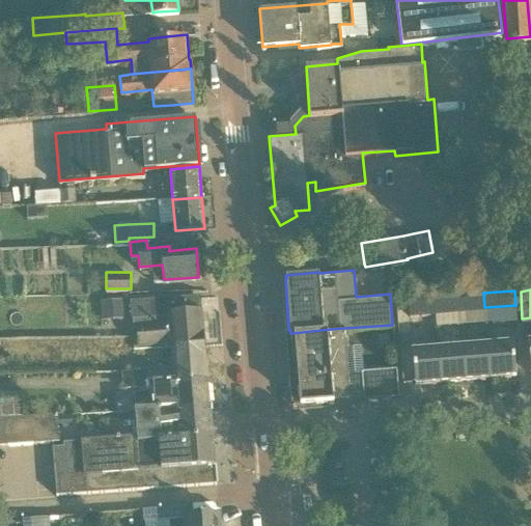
[(459,309),(484,307),(483,293),(458,295),(459,309)]
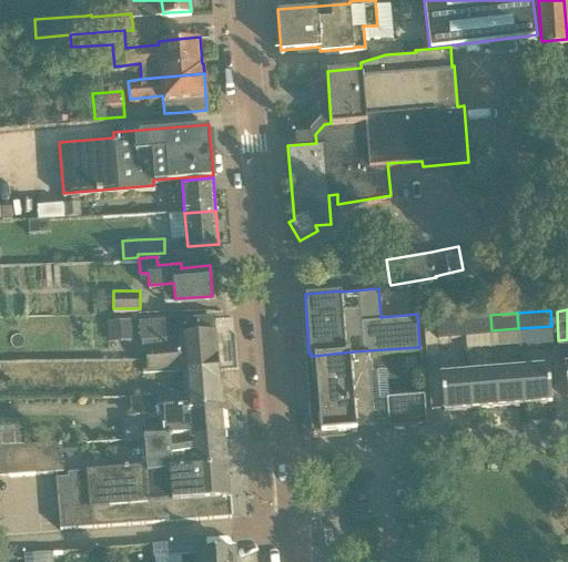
[(133,314),(111,315),(111,334),(134,334),(133,314)]
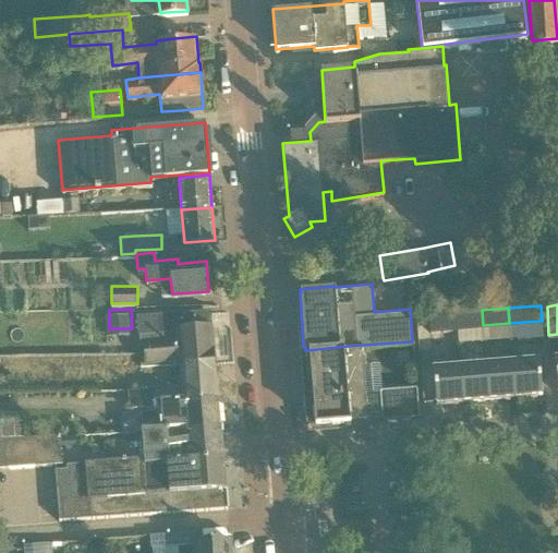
[(215,355),(214,347),(211,324),(210,324),(209,309),(137,314),(138,331),(140,341),(142,341),(144,360),(179,358),(215,355)]
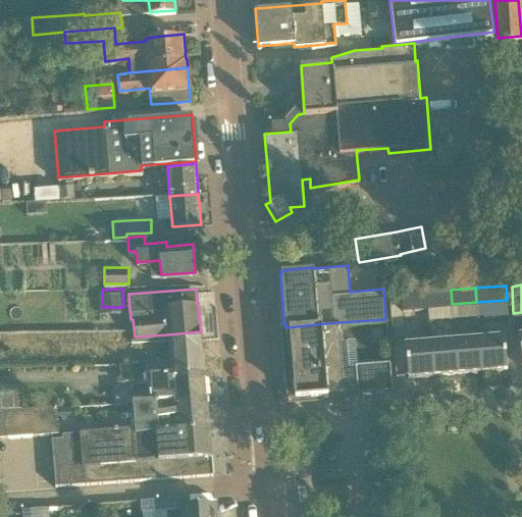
[(451,290),(426,293),(427,306),(452,304),(451,290)]
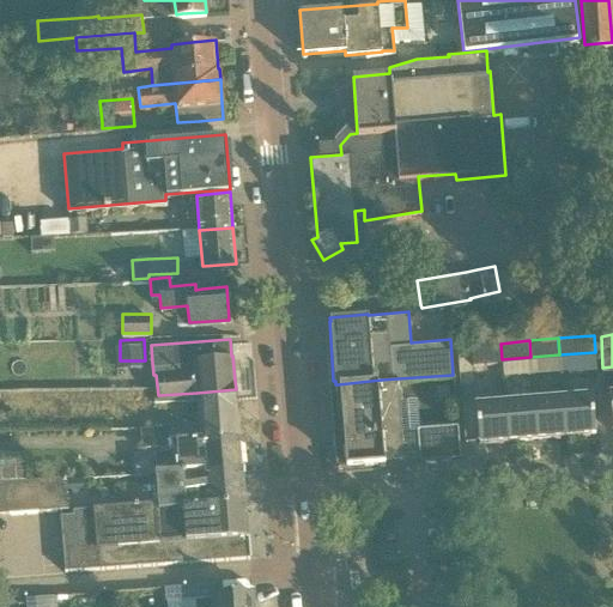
[(501,344),(473,345),(474,362),(502,359),(501,344)]
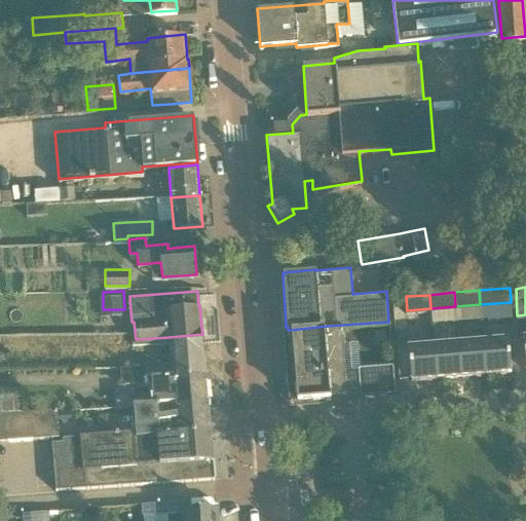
[(437,375),(434,343),(410,345),(407,310),(406,296),(392,298),(400,375),(411,375),(411,377),(437,375)]
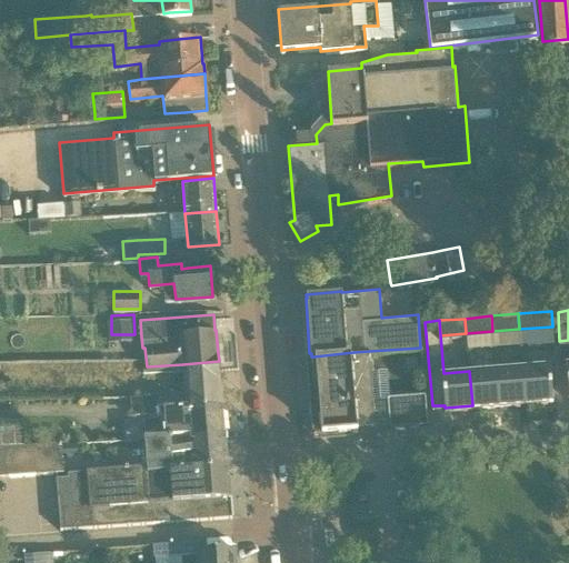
[(369,351),(353,352),(313,357),(320,433),(340,431),(339,429),(357,428),(357,426),(375,425),(372,396),(369,351)]
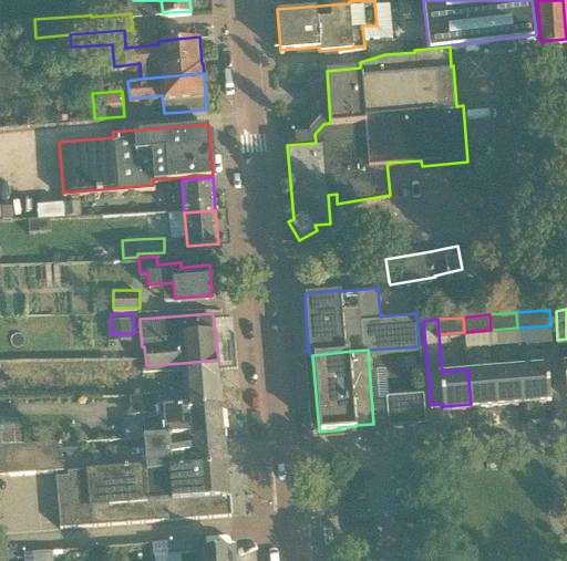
[(186,402),(187,404),(220,402),(219,380),(218,360),(182,363),(184,388),(155,392),(156,404),(186,402)]
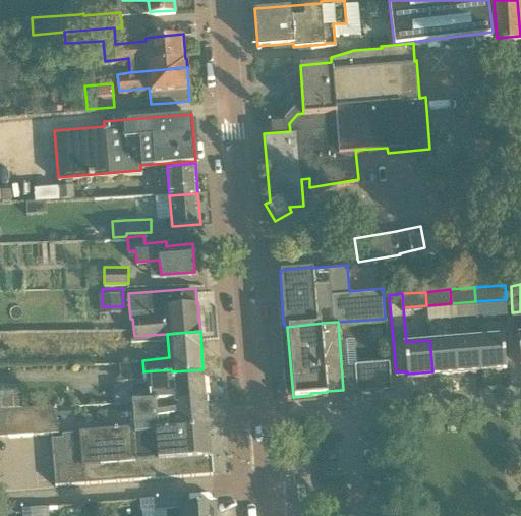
[(480,367),(506,365),(503,334),(478,336),(480,367)]
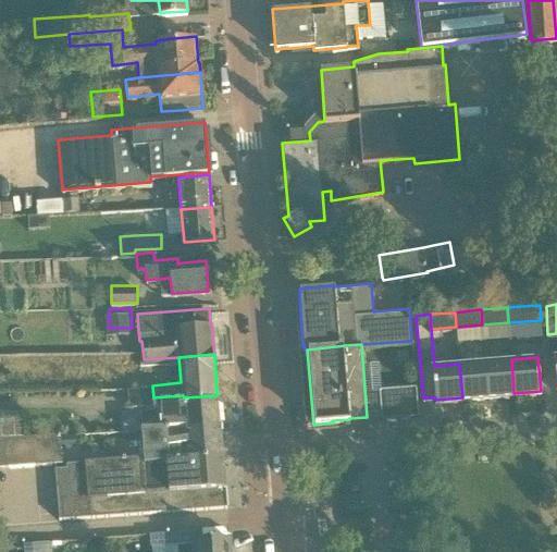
[(485,362),(487,395),(514,393),(511,359),(485,362)]
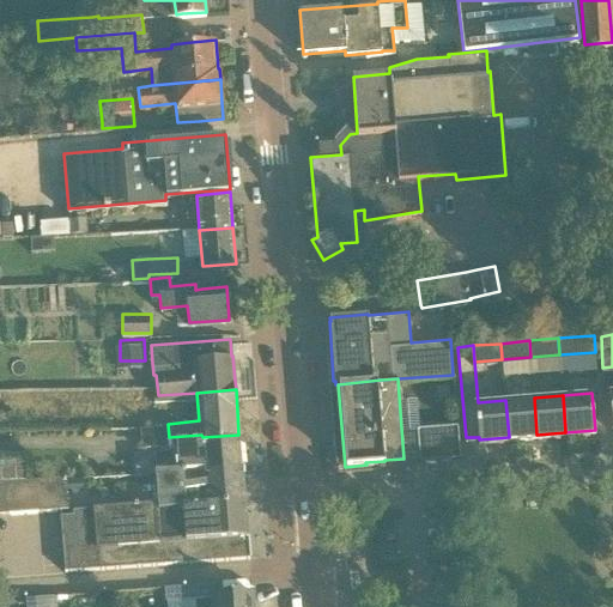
[(534,398),(505,400),(509,437),(536,435),(534,398)]
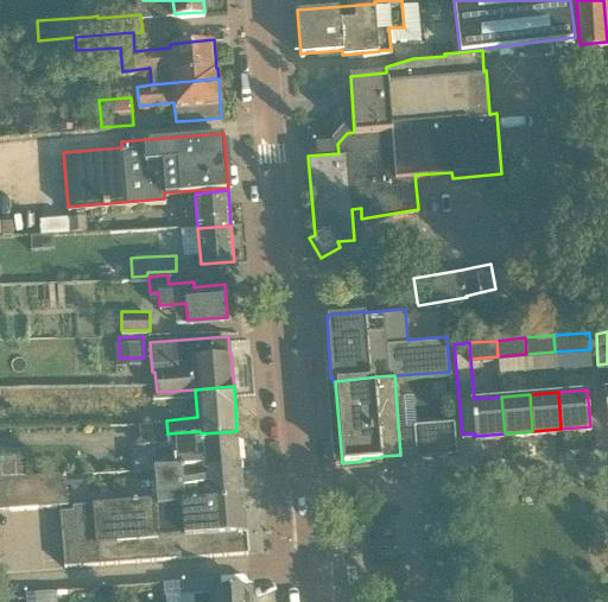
[(454,419),(413,422),(413,423),(416,454),(456,451),(455,428),(454,419)]
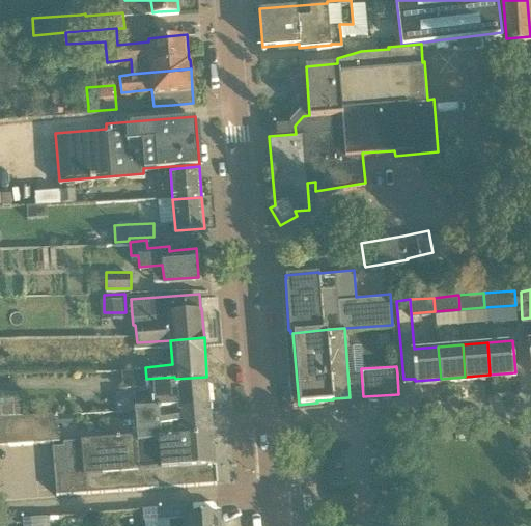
[(154,405),(176,403),(177,409),(210,407),(207,377),(206,377),(175,379),(174,377),(146,379),(145,367),(121,369),(122,386),(152,383),(154,405)]
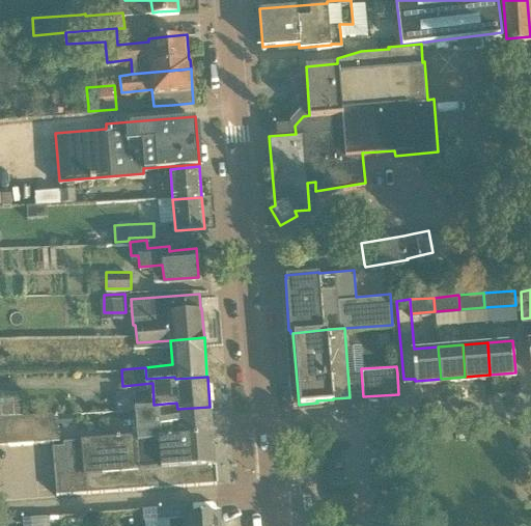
[(137,439),(212,433),(210,407),(177,409),(176,403),(154,405),(135,407),(137,434),(137,439)]
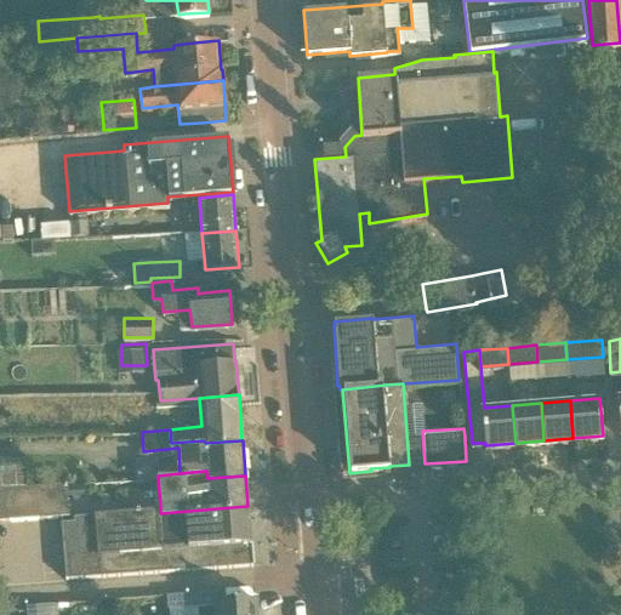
[(0,517),(68,512),(67,488),(67,482),(0,485),(0,517)]
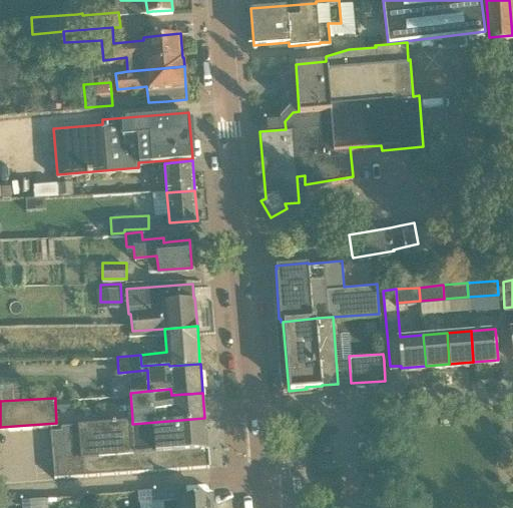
[(132,419),(78,423),(61,424),(61,429),(50,430),(54,475),(208,464),(204,418),(132,424),(132,419)]
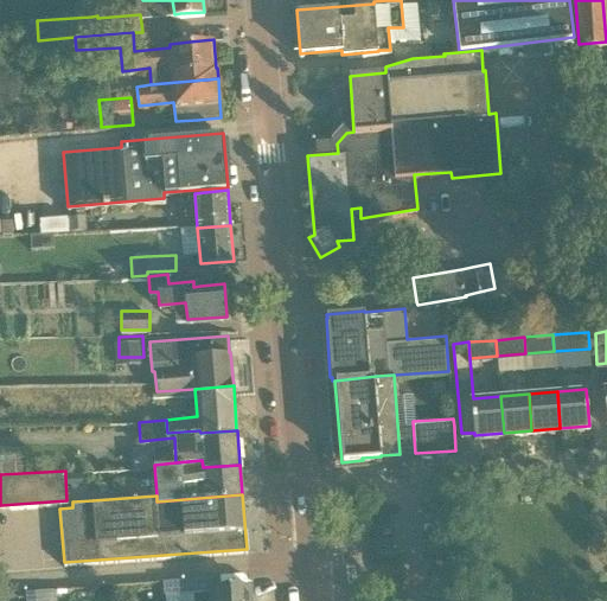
[(59,600),(59,583),(30,584),(30,600),(59,600)]
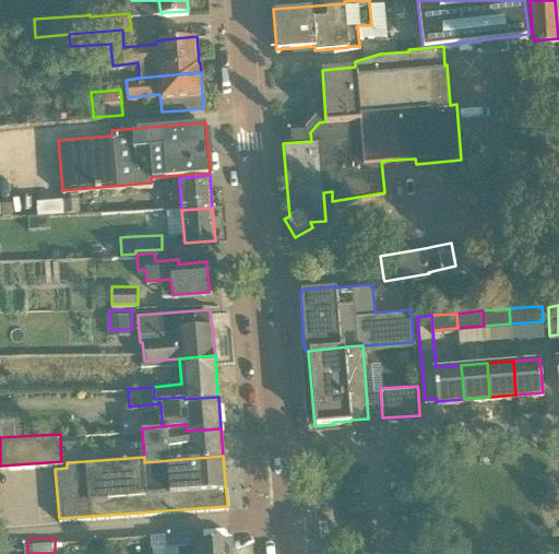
[(230,553),(230,539),(193,542),(193,553),(230,553)]
